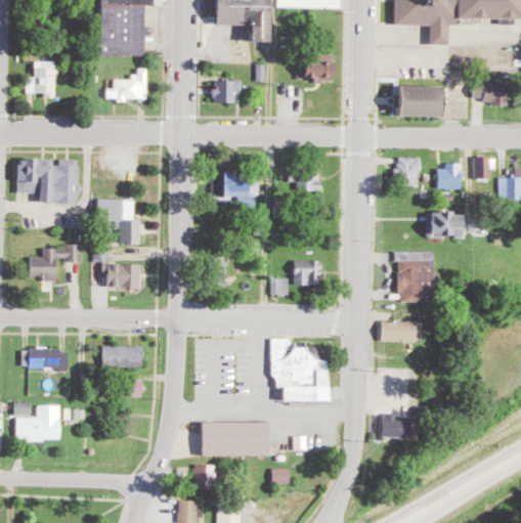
[(237,24),(206,24),(206,0),(258,0),(258,25),(256,25),(256,40),(237,39),(237,24)]
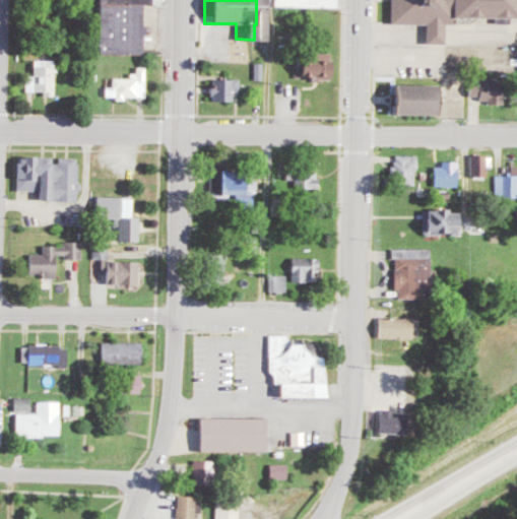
[(337,8),(337,0),(277,0),(277,7),(337,8)]
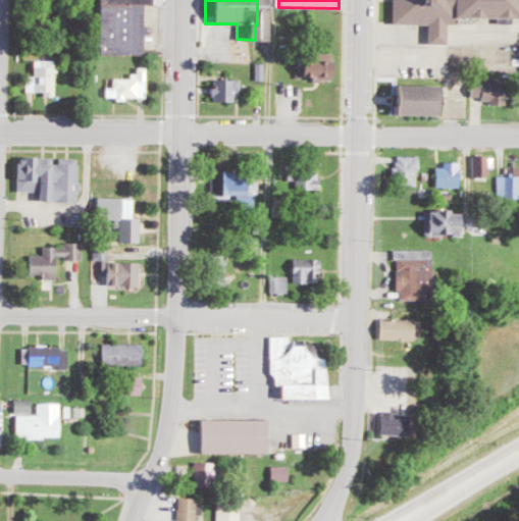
[(505,0),(505,15),(505,24),(489,23),(489,17),(479,17),(470,24),(438,24),(438,45),(420,44),(421,24),(385,23),(385,0),(505,0)]
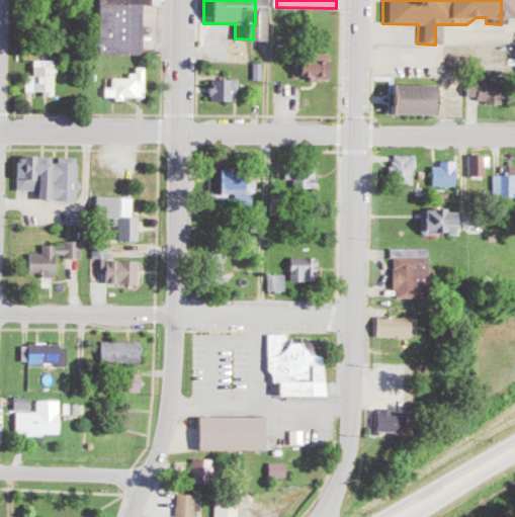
[(92,4),(137,4),(137,54),(92,54),(92,4)]
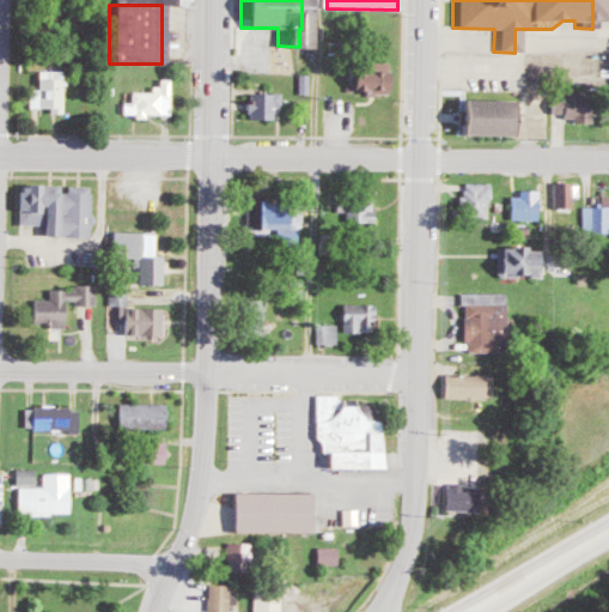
[(349,95),(387,96),(388,65),(349,65),(349,95)]
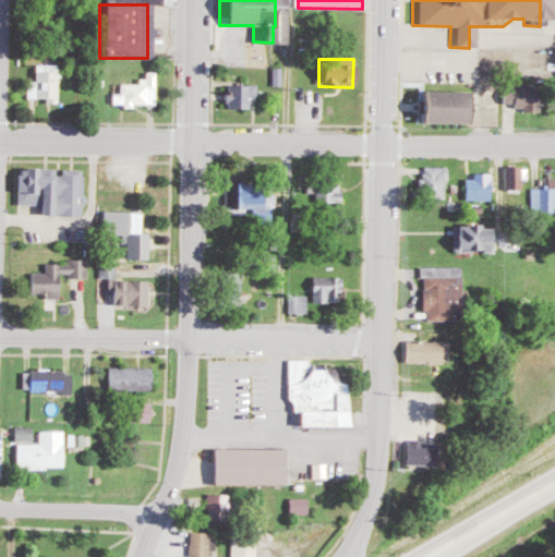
[(36,65),(35,83),(27,83),(27,100),(46,100),(46,105),(58,105),(59,67),(36,65)]
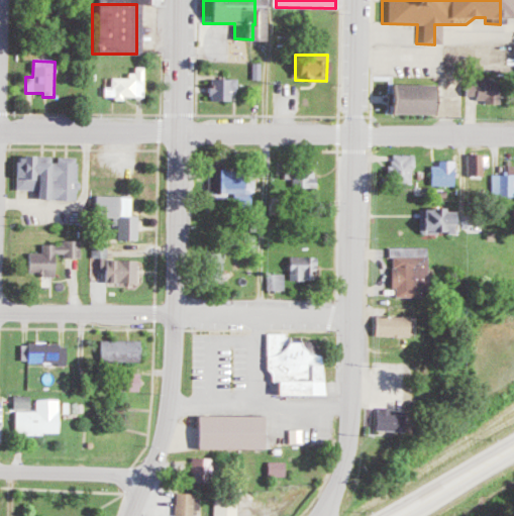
[(111,78),(111,88),(104,88),(104,99),(146,99),(145,68),(134,69),(134,78),(111,78)]
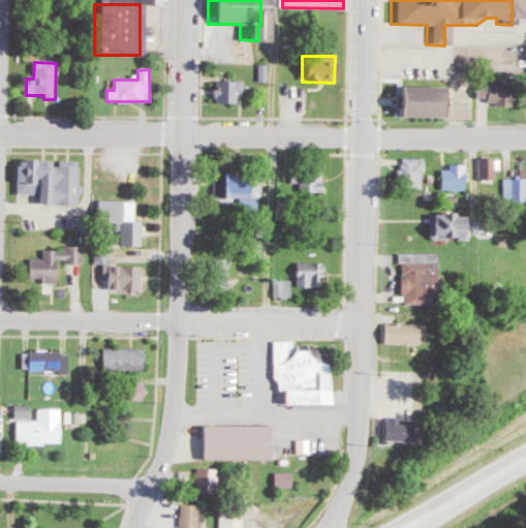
[(507,81),(476,80),(476,99),(488,100),(488,106),(506,106),(507,81)]
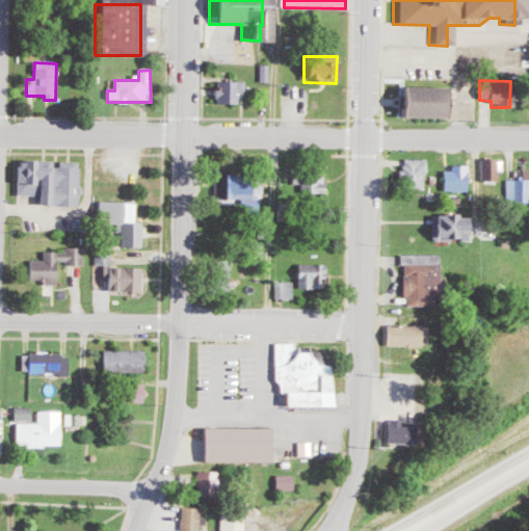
[(215,83),(215,105),(238,105),(238,96),(244,96),(244,82),(215,83)]
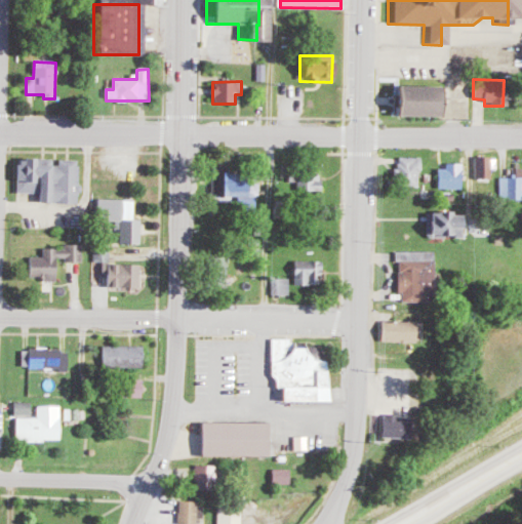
[(389,85),(432,85),(432,116),(389,116),(389,85)]
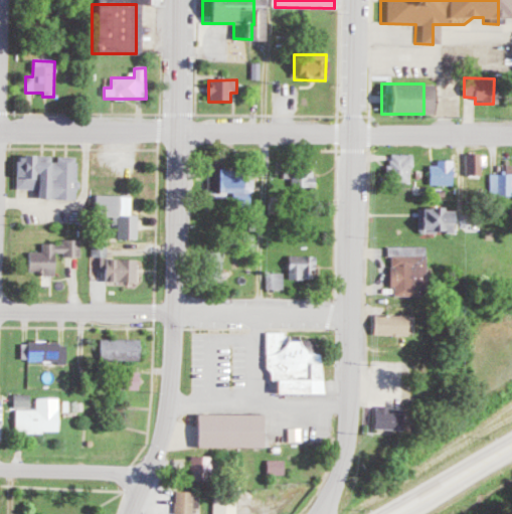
[(412,154),(390,153),(390,183),(411,184),(412,154)]
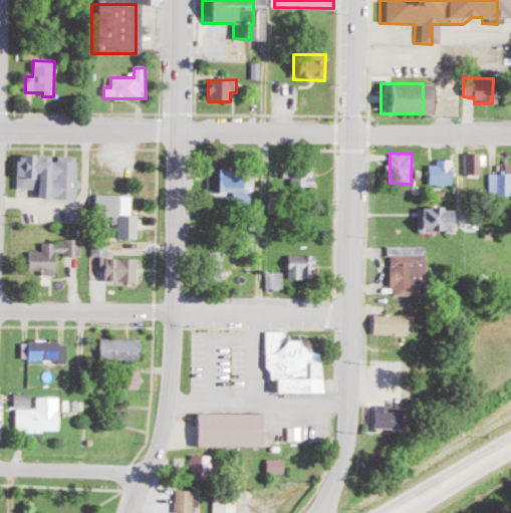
[(480,175),(480,165),(485,165),(485,154),(465,154),(464,175),(480,175)]
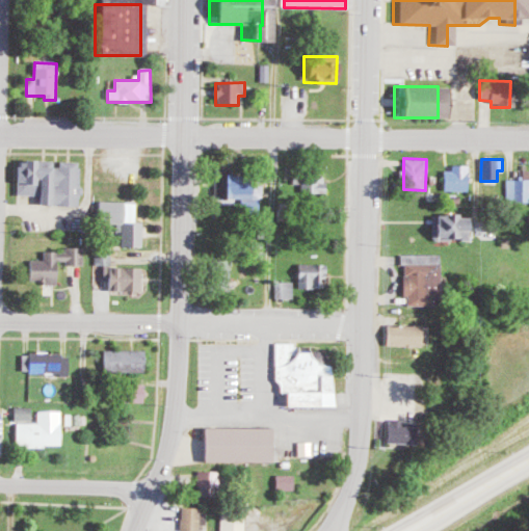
[(79,206),(81,162),(55,162),(35,161),(35,160),(16,160),(15,195),(37,195),(37,205),(79,206)]
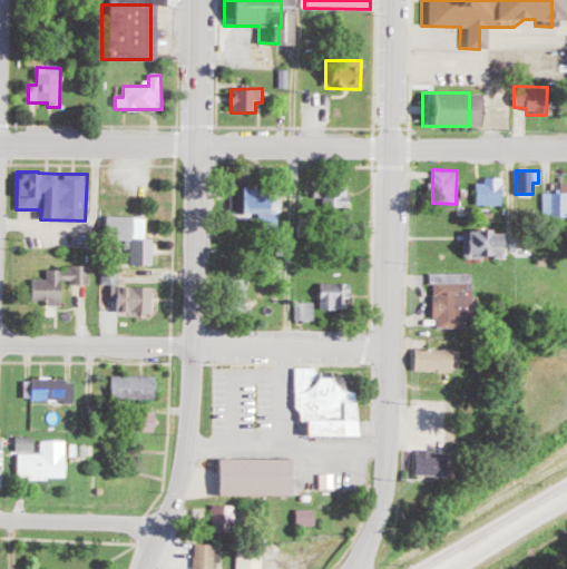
[(477,183),(476,204),(500,205),(502,178),(485,177),(485,184),(477,183)]
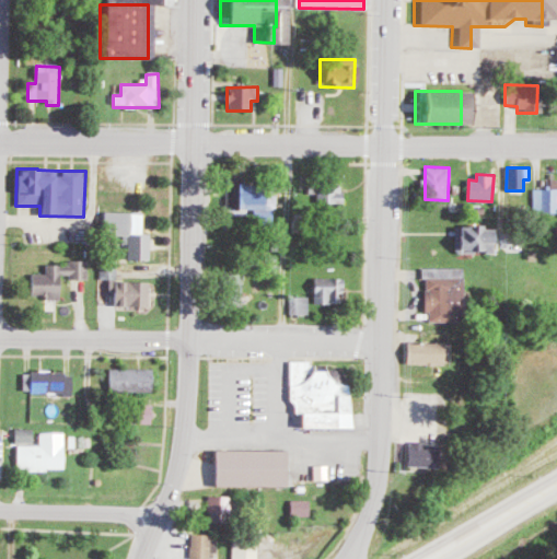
[(556,211),(556,178),(550,179),(550,189),(534,189),(534,212),(556,211)]
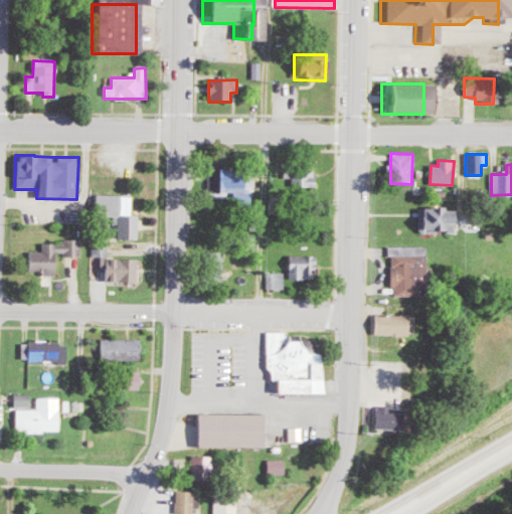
[(292,187),(313,187),(314,166),(293,165),(292,187)]
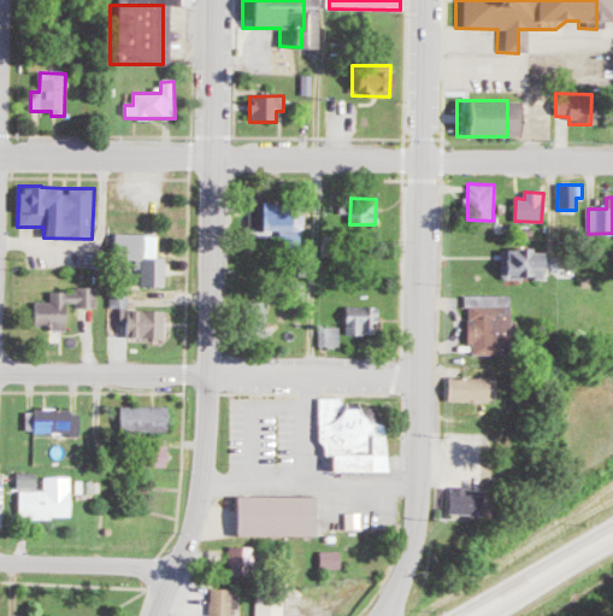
[(302,211),(278,210),(280,203),(251,201),(249,230),(302,233),(302,211)]
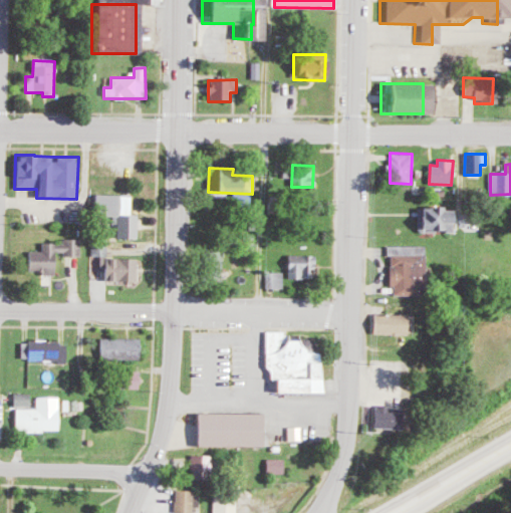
[(116,238),(137,239),(137,215),(131,215),(131,196),(94,195),(94,216),(116,217),(116,238)]
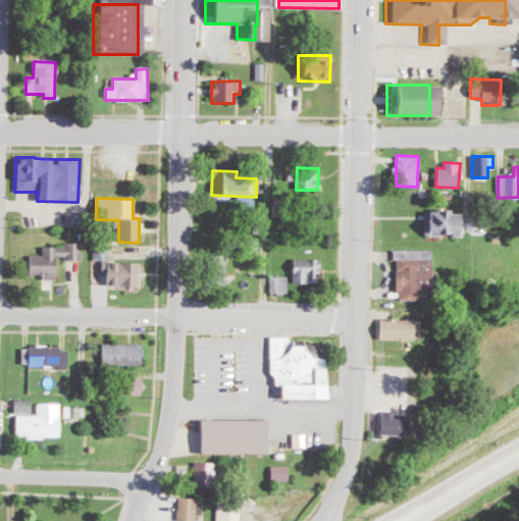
[(460,213),(448,213),(448,209),(424,210),(424,236),(461,235),(460,213)]
